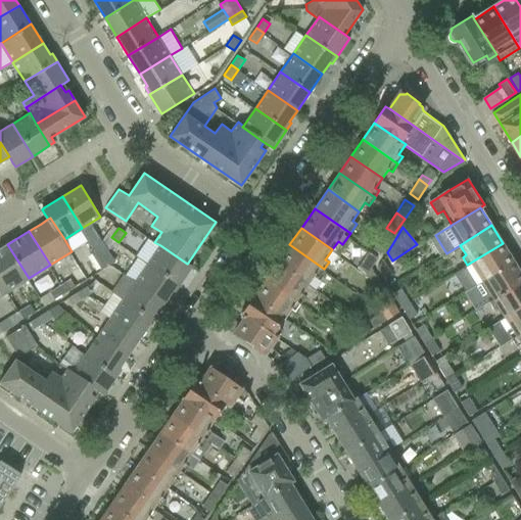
[(382,235),(373,248),(380,252),(382,251),(390,240),(382,235)]
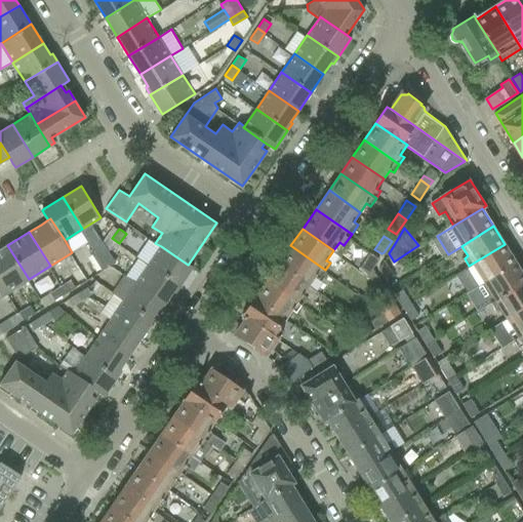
[(103,241),(93,247),(101,258),(111,252),(103,241)]
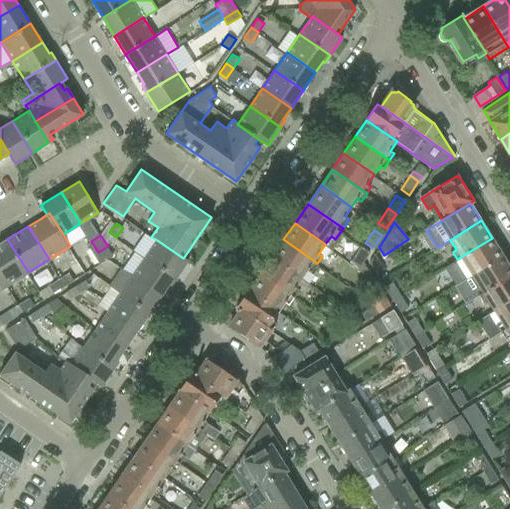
[(457,259),(445,267),(456,284),(503,256),(492,238),(457,259)]
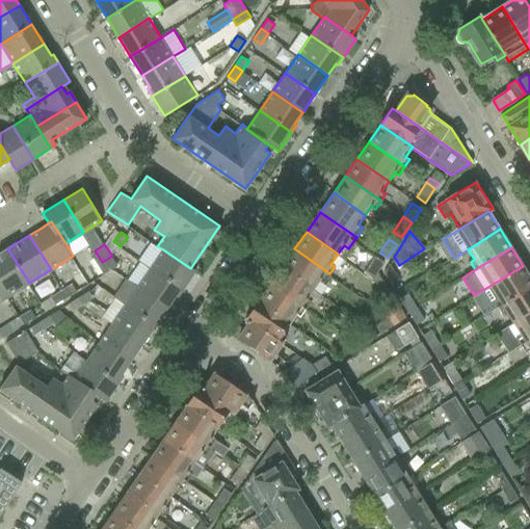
[(7,248),(0,253),(0,284),(8,296),(29,283),(7,248)]
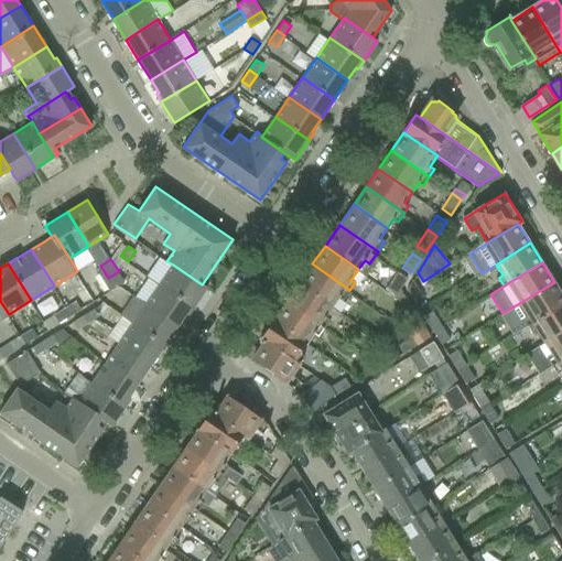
[(312,263),(299,282),(333,305),(339,295),(344,299),(349,290),(312,263)]
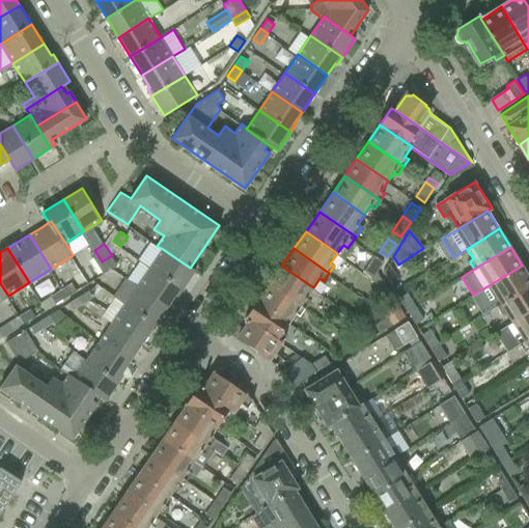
[(163,249),(150,267),(183,289),(195,271),(196,270),(191,267),(190,268),(163,249)]
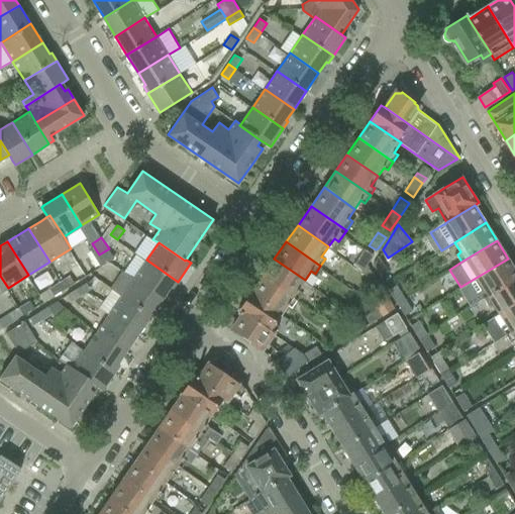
[(92,243),(89,245),(102,266),(114,258),(109,248),(99,254),(92,243)]
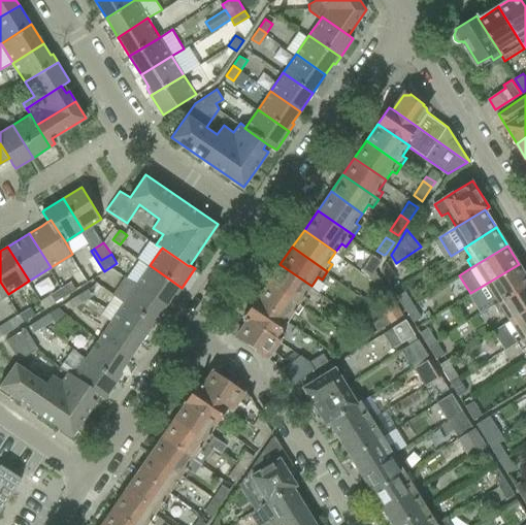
[(372,253),(361,270),(370,277),(372,273),(381,261),(381,259),(372,253)]
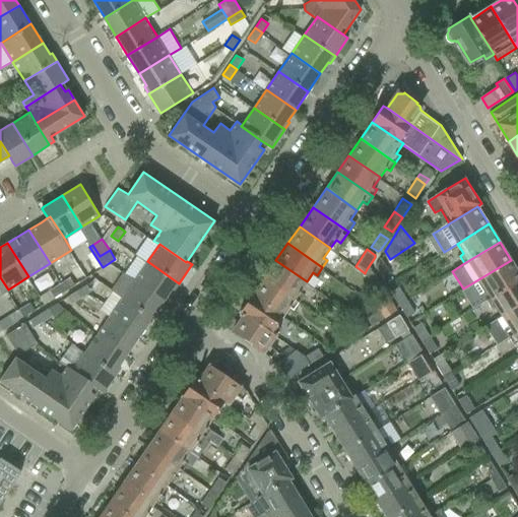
[(381,257),(376,265),(382,276),(390,271),(381,257)]
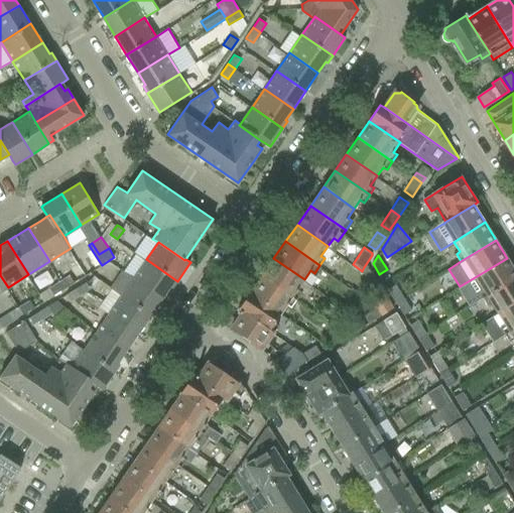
[(273,258),(262,274),(296,298),(301,291),(297,289),(304,279),(273,258)]
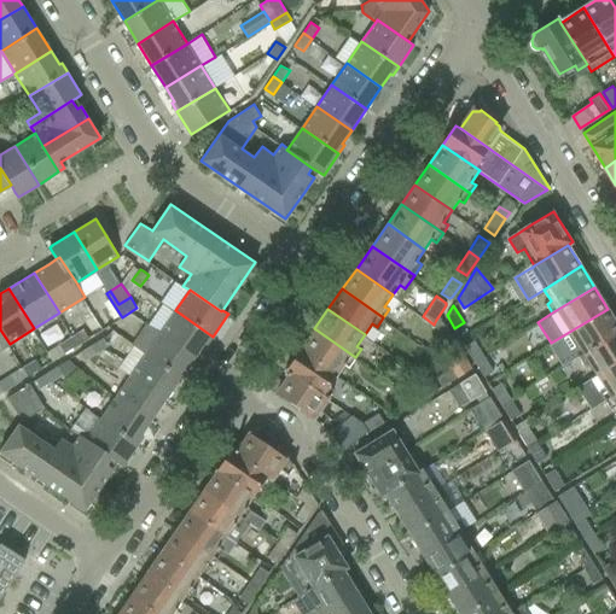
[(551,343),(550,344),(563,366),(579,356),(615,332),(615,321),(608,309),(551,343)]
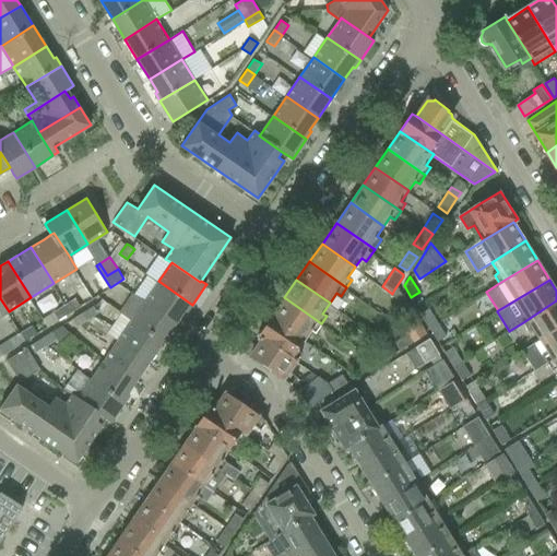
[(158,281),(145,300),(176,322),(185,310),(187,311),(192,305),(158,281)]
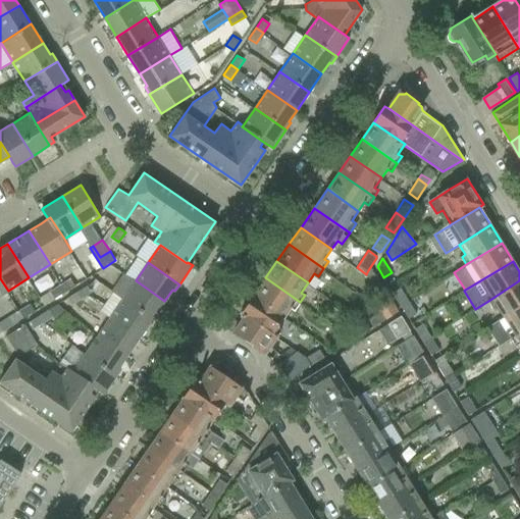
[(70,277),(62,282),(66,291),(75,284),(70,277)]
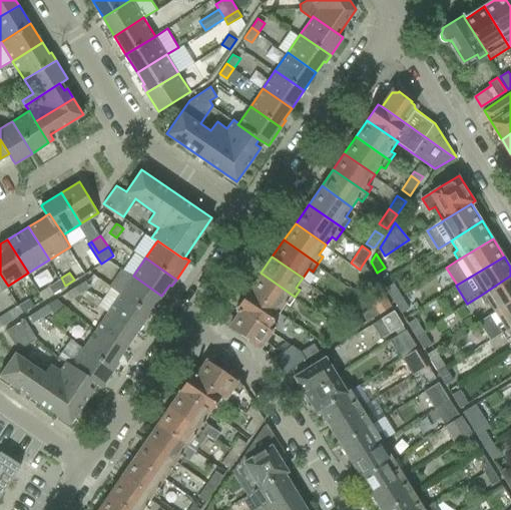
[(261,273),(248,290),(280,311),(286,302),(290,304),(295,297),(261,273)]
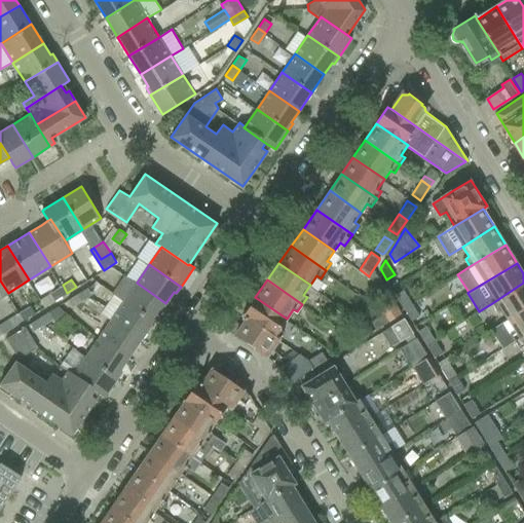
[(137,283),(124,301),(153,321),(165,303),(137,283)]
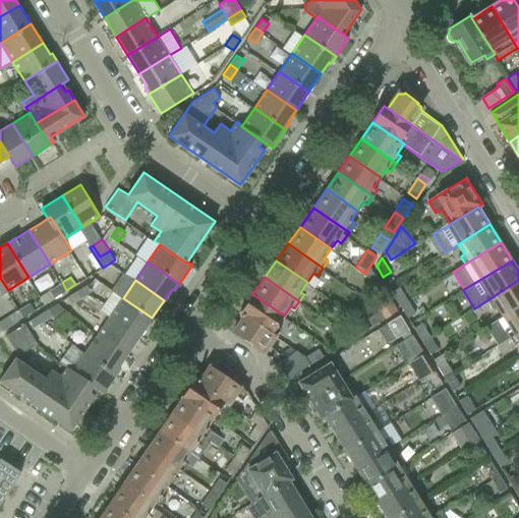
[(518,280),(487,300),(493,308),(497,306),(503,317),(518,305),(518,280)]
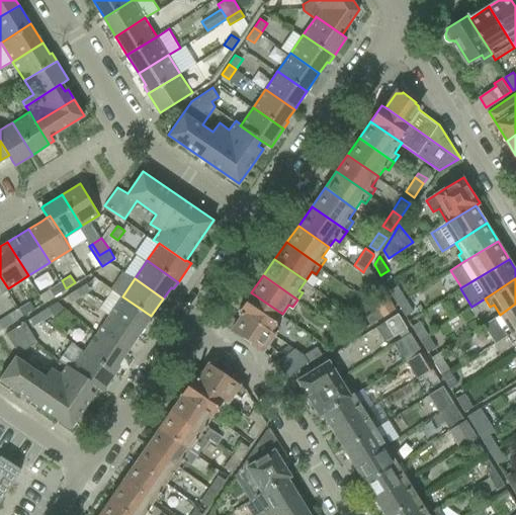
[(62,280),(50,287),(55,295),(66,288),(62,280)]
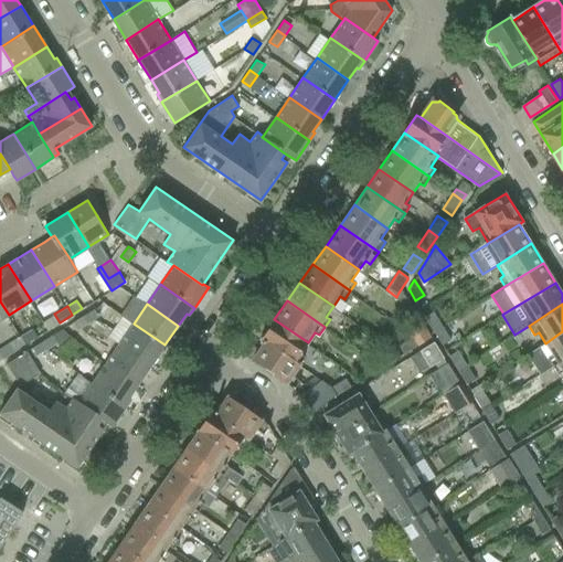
[(92,309),(84,314),(91,322),(97,318),(92,309)]
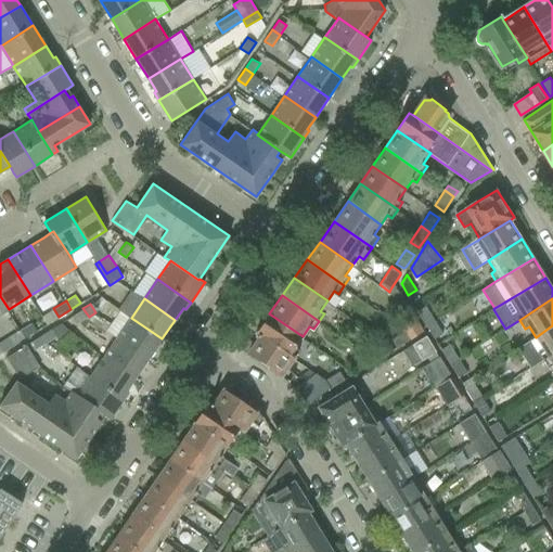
[(426,305),(418,310),(421,315),(427,325),(436,321),(428,309),(426,305)]
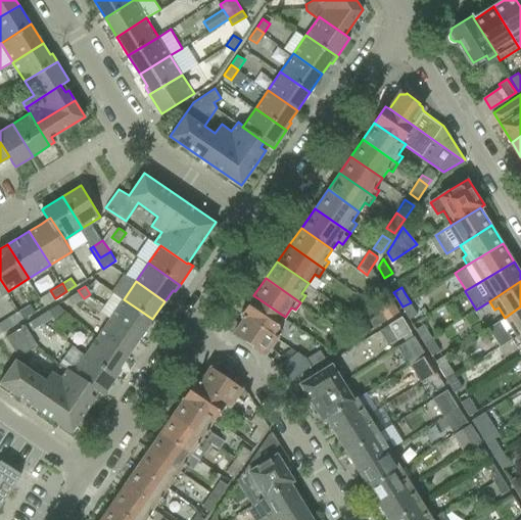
[(84,298),(78,290),(67,297),(73,305),(82,299),(84,298)]
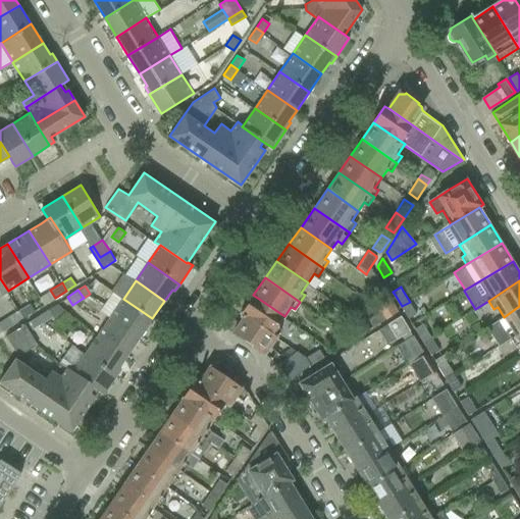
[(84,298),(83,299),(101,312),(106,305),(90,294),(84,298)]
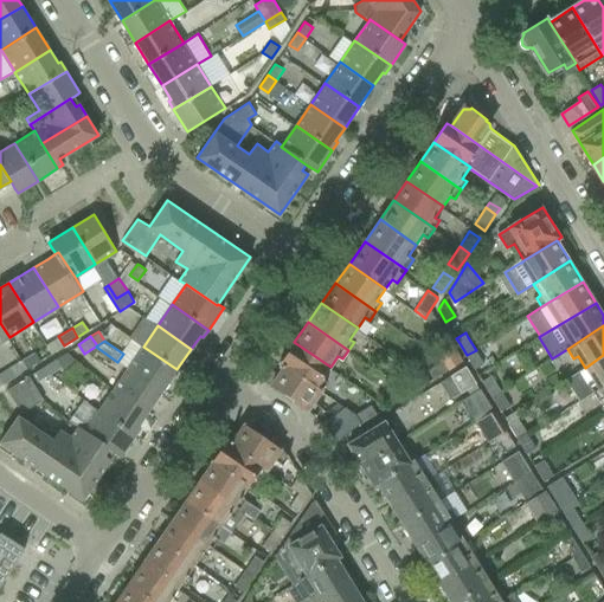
[(451,341),(435,351),(441,361),(445,370),(447,370),(463,361),(451,341)]
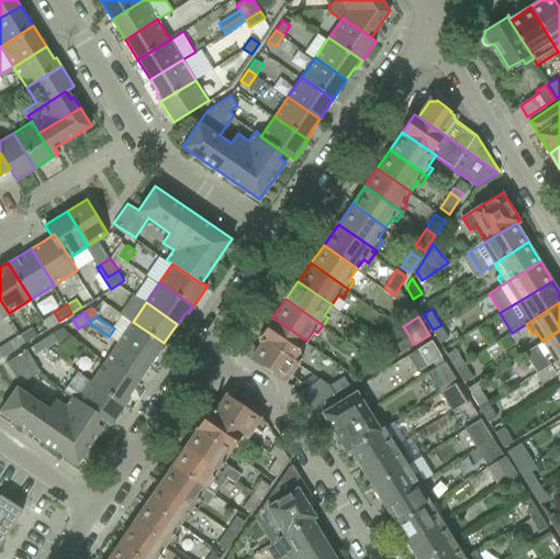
[(272,317),(259,335),(298,361),(299,360),(294,358),(306,341),(272,317)]
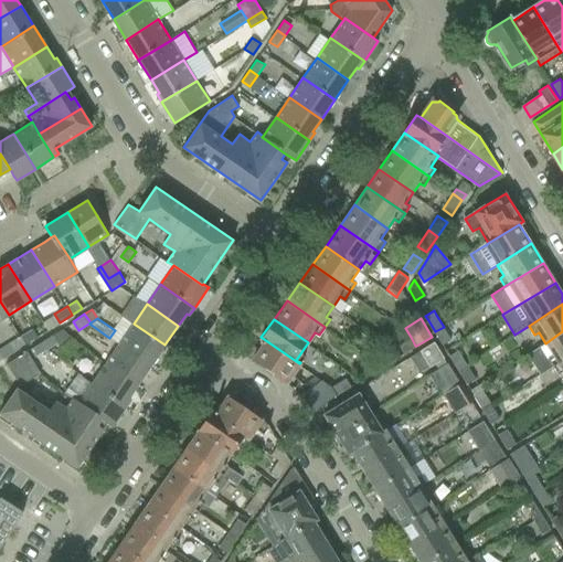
[(134,324),(120,342),(151,364),(165,345),(134,324)]
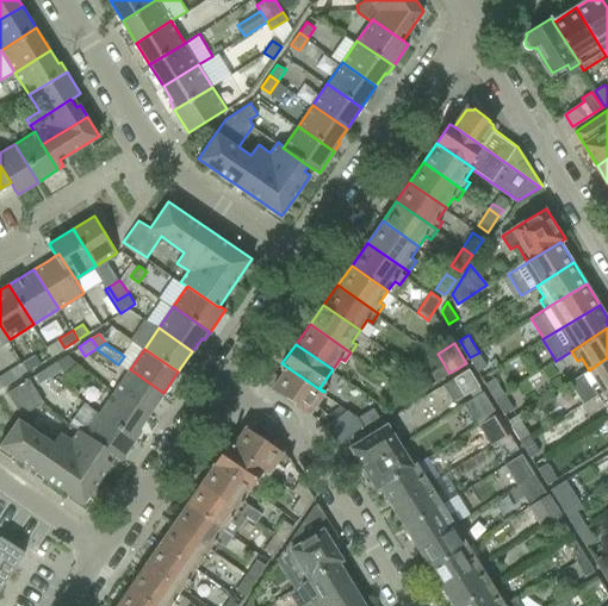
[(479,353),(470,357),(478,370),(486,366),(485,363),(483,358),(479,353)]
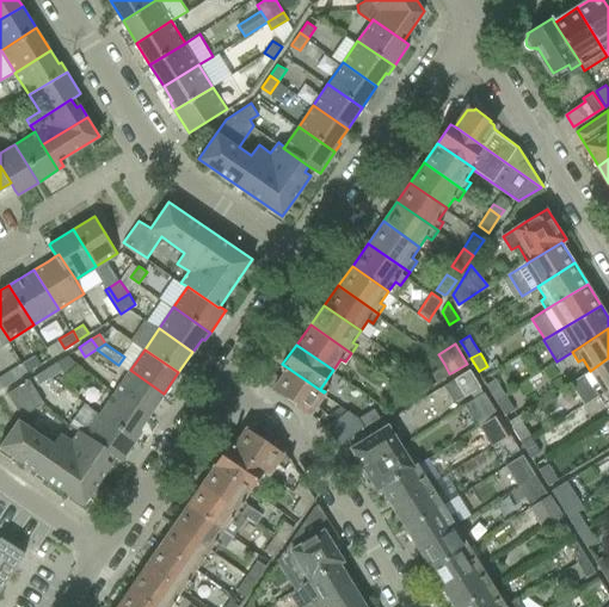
[(34,355),(23,361),(29,371),(40,364),(34,355)]
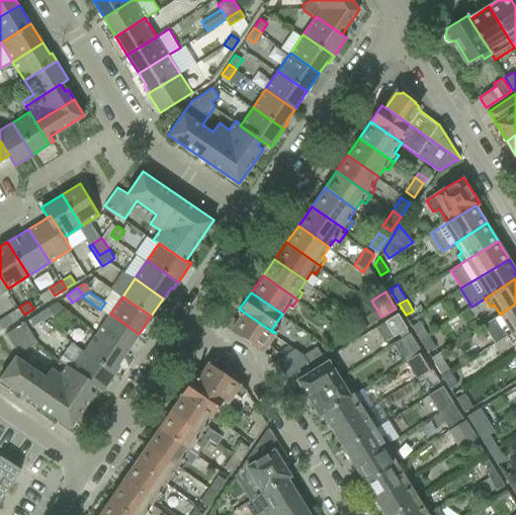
[(515,304),(500,315),(485,324),(496,342),(508,335),(515,330),(515,304)]
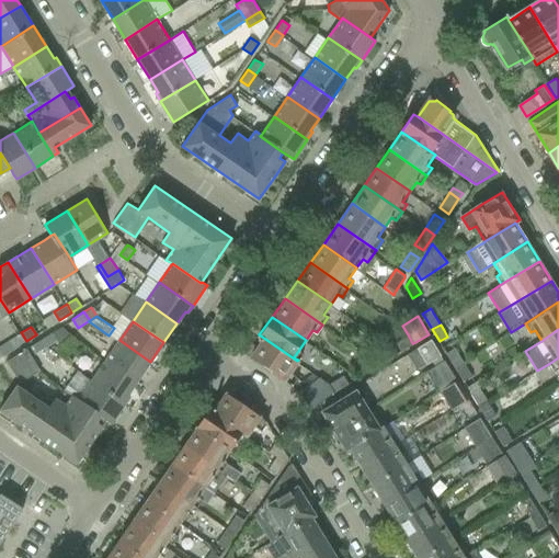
[(54,331),(41,339),(46,346),(58,339),(54,331)]
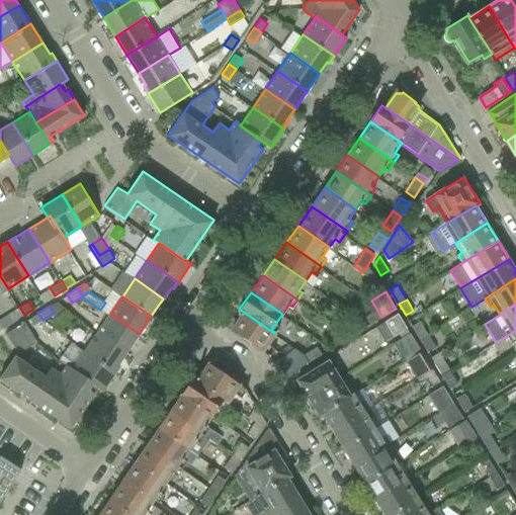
[(19,307),(0,319),(0,323),(3,328),(24,315),(19,307)]
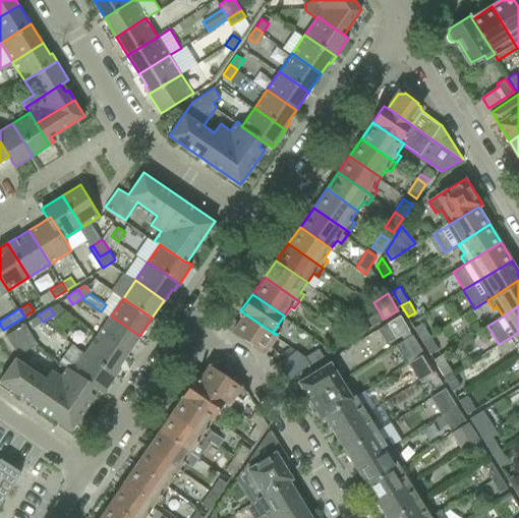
[(276,335),(240,310),(240,311),(242,312),(241,314),(243,315),(233,332),(272,358),(277,350),(270,344),(276,335)]
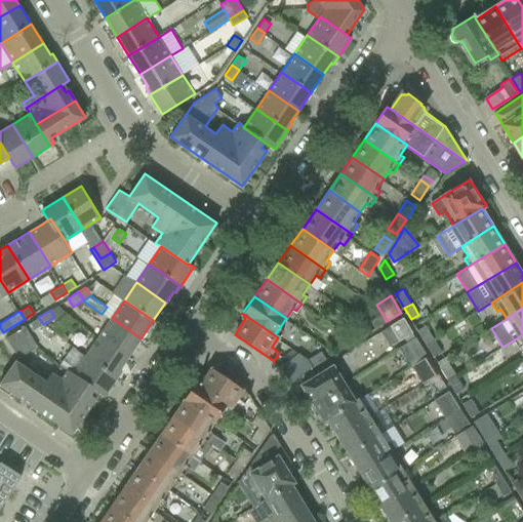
[(381,313),(365,322),(366,323),(371,330),(386,321),(381,313)]
